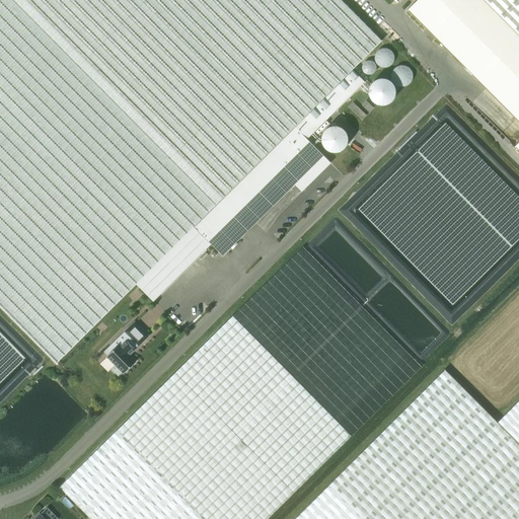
[(0,0),(0,305),(57,363),(136,285),(194,227),(352,70),(381,41),(341,0),(0,0)]
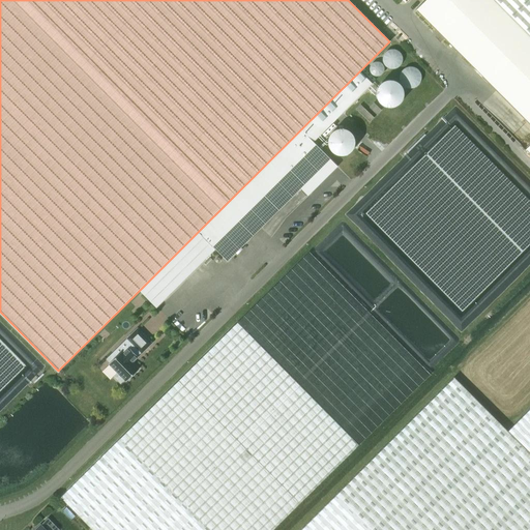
[(529,144),(525,150),(529,154),(529,37),(493,0),(425,0),(415,10),(439,33),(436,37),(440,41),(443,38),(488,83),(529,125),(529,144)]
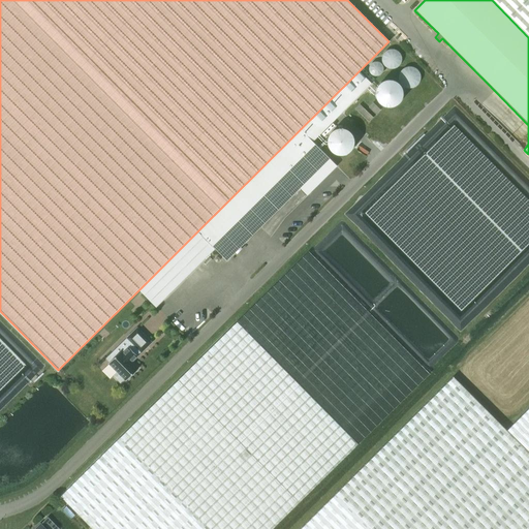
[(528,0),(492,0),(528,37),(528,0)]
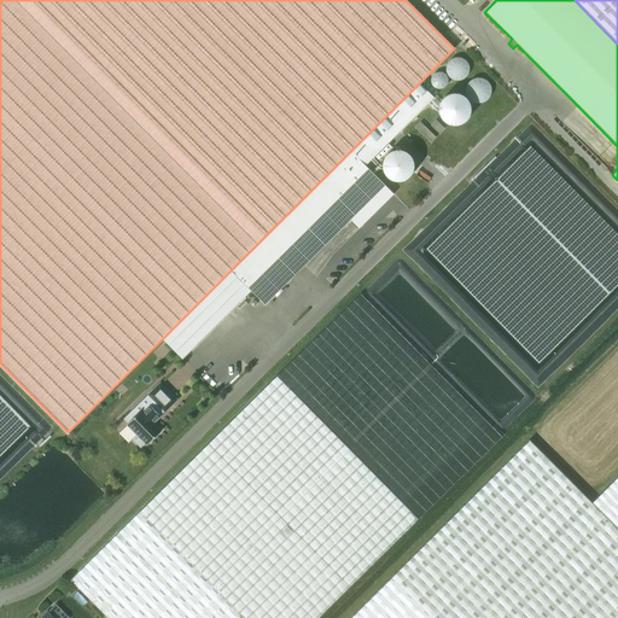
[(231,270),(251,291),(266,304),(350,220),(359,228),(394,194),(366,165),(433,99),(419,83),(231,270)]
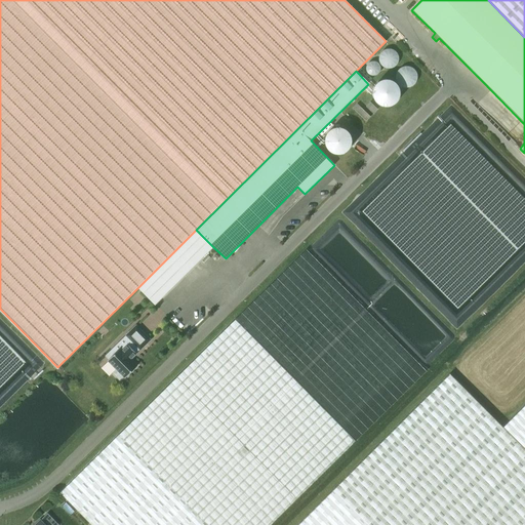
[(376,109),(370,103),(366,107),(372,113),(376,109)]
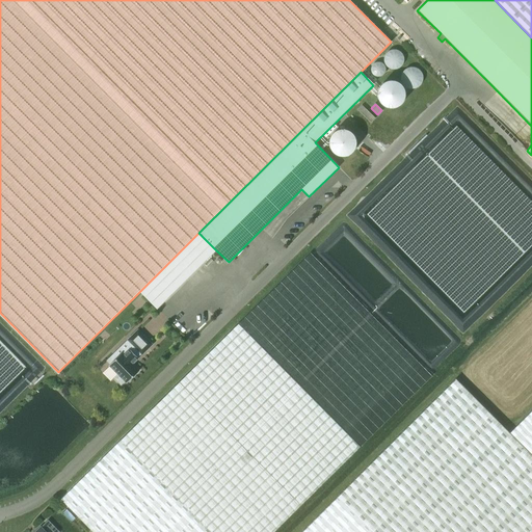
[(375,117),(362,105),(357,109),(371,122),(375,117)]
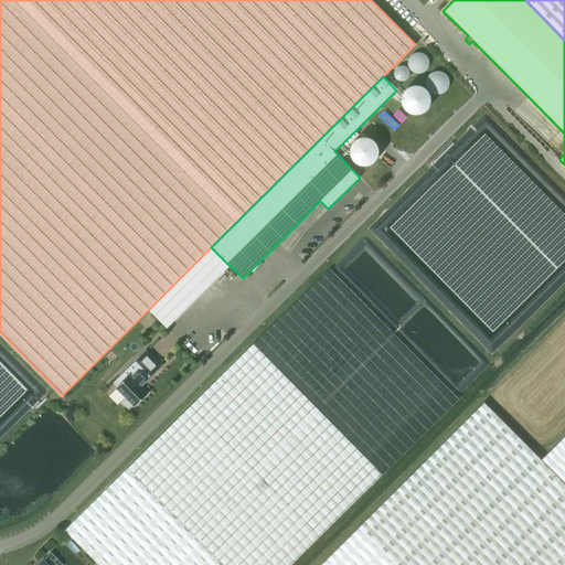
[(167,329),(213,283),(230,266),(211,247),(148,310),(167,329)]
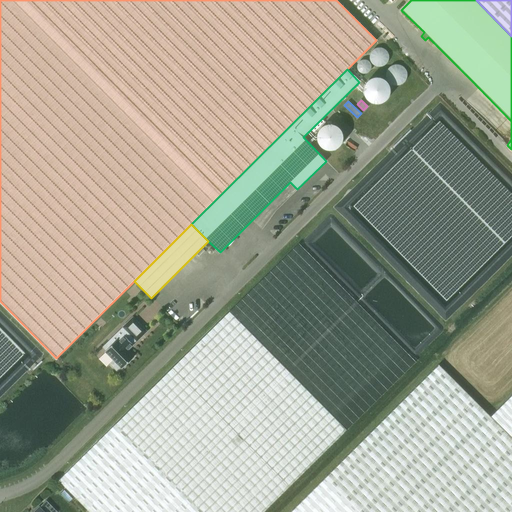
[(59,481),(89,511),(263,511),(347,430),(229,311),(59,481)]
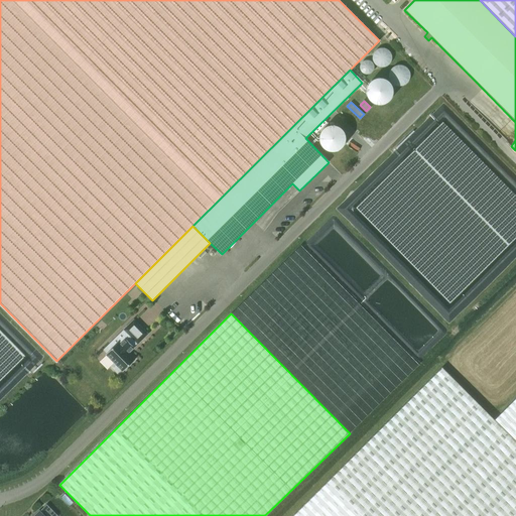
[(138,344),(148,334),(134,319),(131,321),(124,330),(130,336),(126,339),(125,339),(120,344),(118,343),(113,347),(110,344),(104,350),(107,353),(106,354),(115,363),(111,367),(117,373),(121,370),(123,372),(135,360),(128,352),(131,349),(132,350),(134,348),(133,347),(137,343),(138,344)]
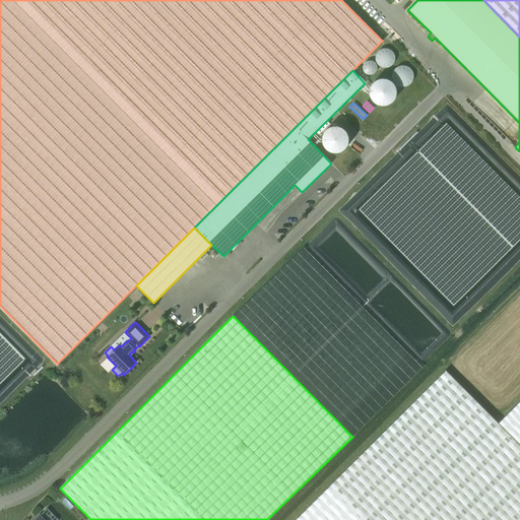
[(401,519),(498,424),(446,371),(296,519),(401,519)]
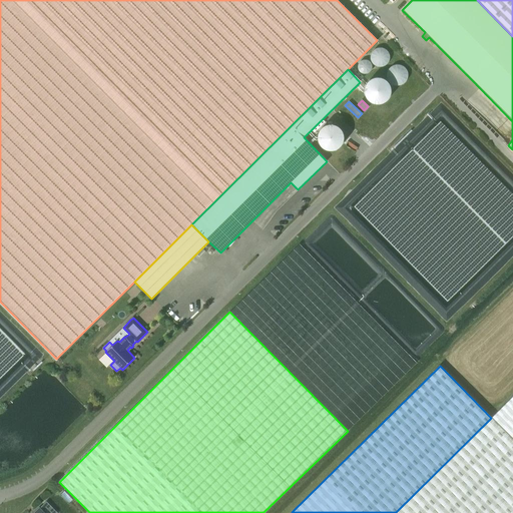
[(512,512),(512,396),(492,417),(491,418),(396,512),(512,512)]
